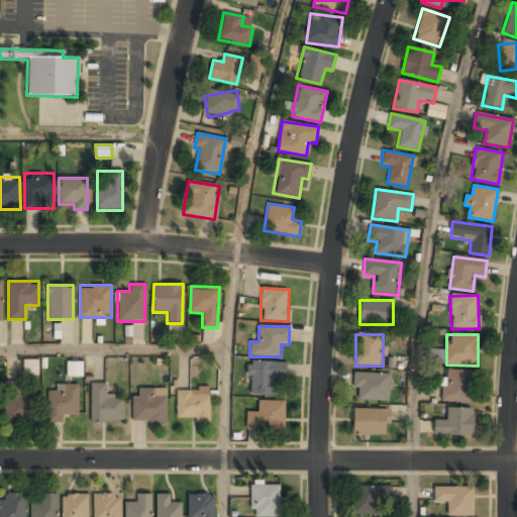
[(36,374),(36,360),(23,360),(23,374),(36,374)]
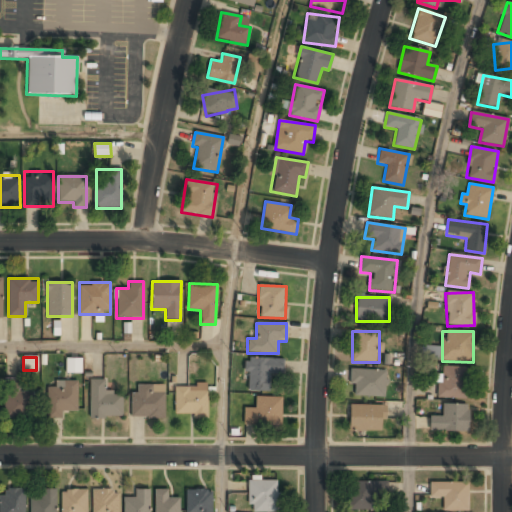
[(245,390),(270,391),(271,373),(283,373),(284,359),(247,357),(245,390)]
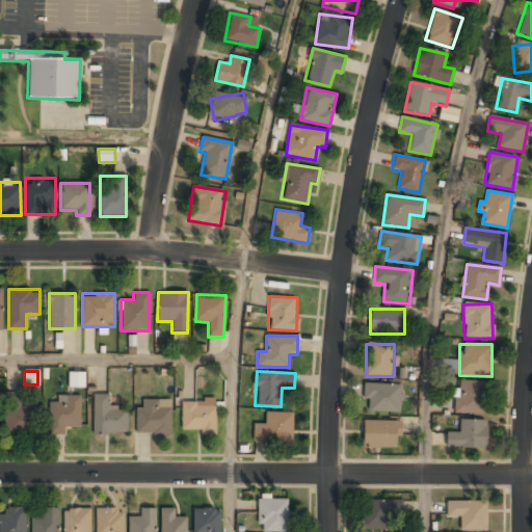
[(69,388),(83,388),(83,374),(69,374),(69,388)]
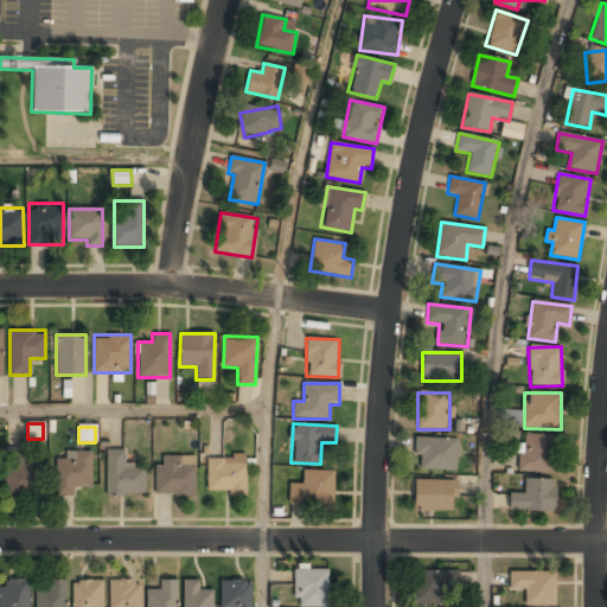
[(522,473),(551,473),(551,435),(522,435),(522,473)]
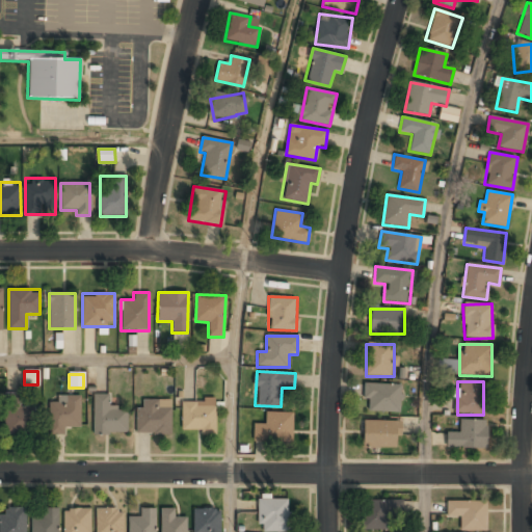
[(365,411),(400,411),(400,384),(365,384),(365,411)]
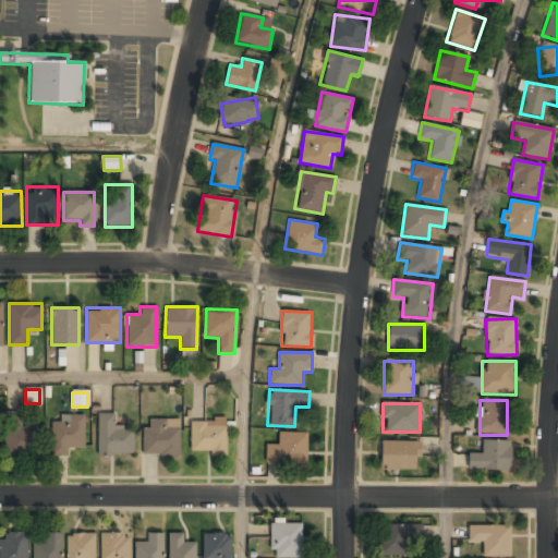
[(3,413),(3,457),(34,457),(34,426),(19,426),(19,413),(3,413)]
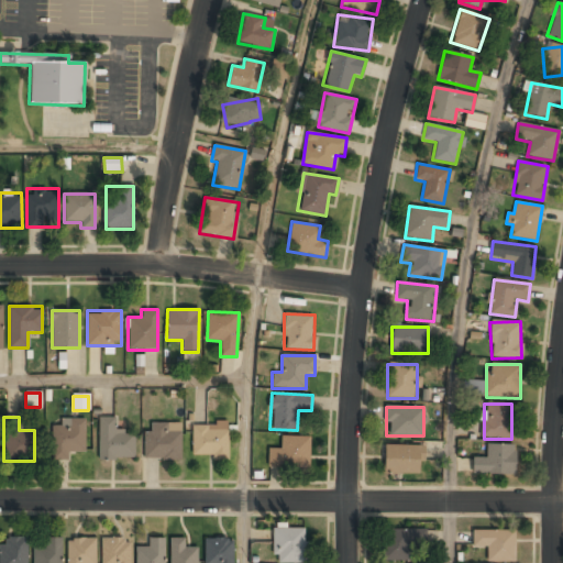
[(134,432),(116,432),(116,418),(97,418),(97,459),(134,459),(134,432)]
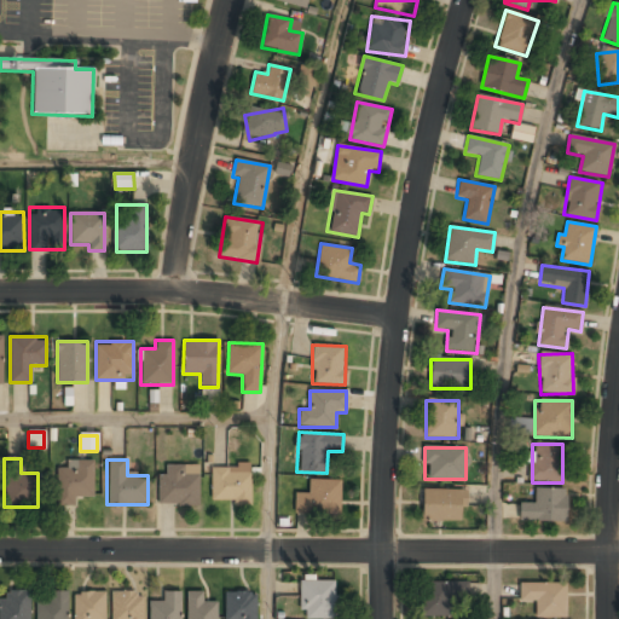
[(93,463),(57,463),(57,507),(75,507),(75,498),(93,498),(93,463)]
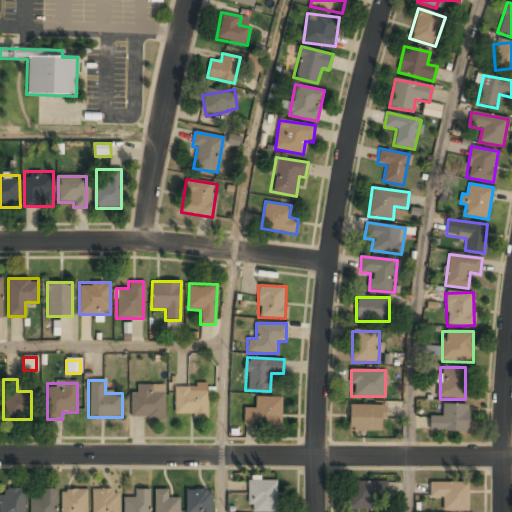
[(131,418),(164,418),(164,385),(131,385),(131,418)]
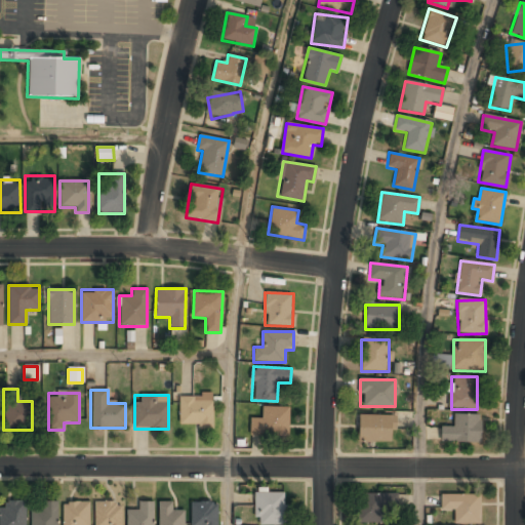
[(178,427),(212,427),(212,395),(178,395),(178,427)]
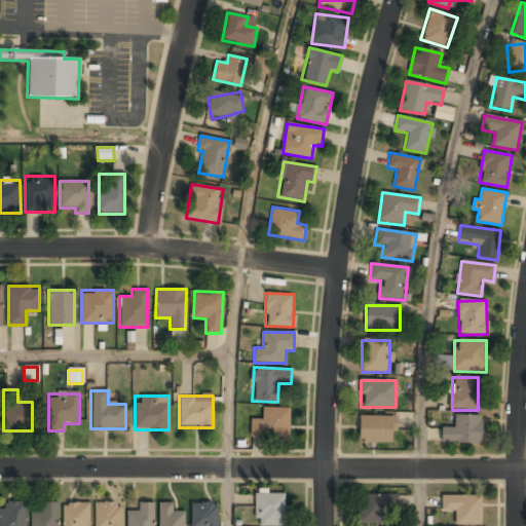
[(290,408),(262,408),(262,419),(251,419),(250,437),(289,438),(290,408)]
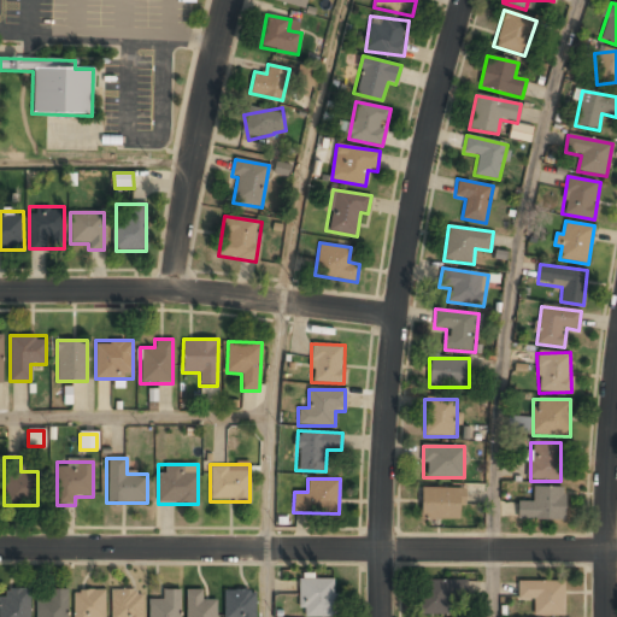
[(564,521),(564,488),(533,488),(533,503),(517,503),(517,521),(564,521)]
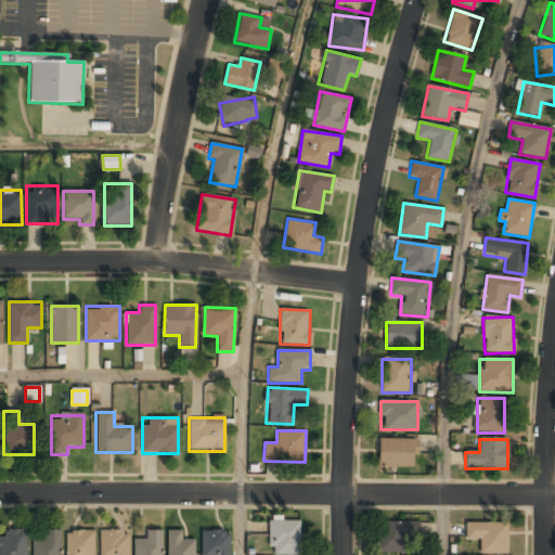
[(378,467),(416,467),(416,440),(378,440),(378,467)]
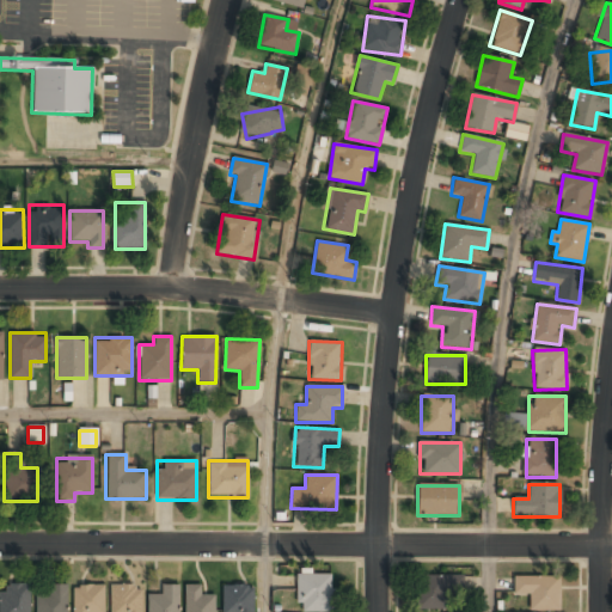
[(295,611),(331,611),(331,573),(295,573),(295,611)]
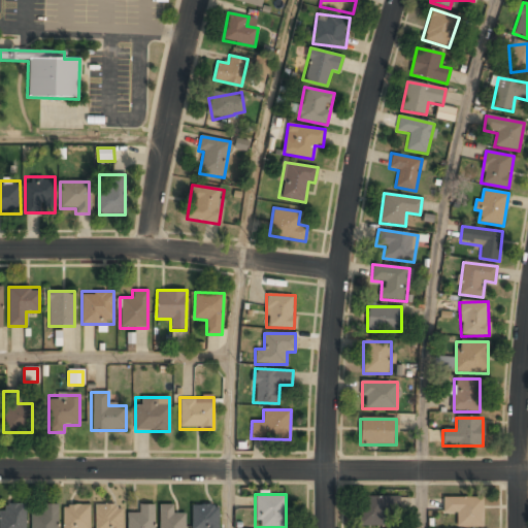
[(383,509),(398,509),(398,497),(360,497),(360,526),(383,526),(383,509)]
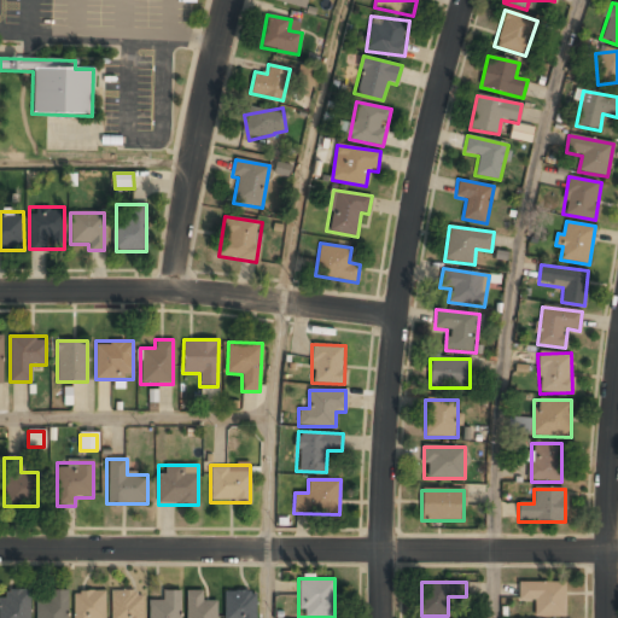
[(564,617),(564,583),(518,583),(518,602),(534,602),(534,617),(564,617)]
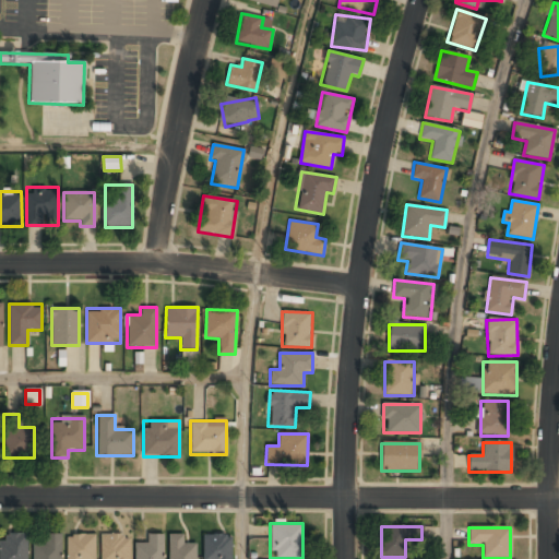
[(1,558),(26,558),(26,534),(1,534),(1,558)]
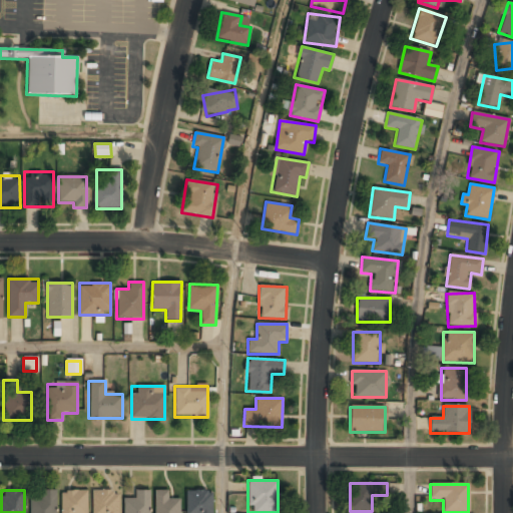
[(56,512),(56,490),(41,490),(41,498),(30,498),(30,512),(56,512)]
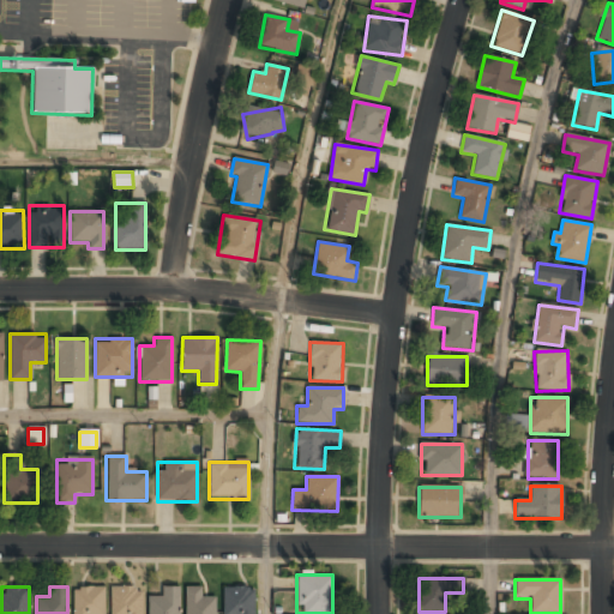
[(103,613),(103,587),(73,587),(73,613),(103,613)]
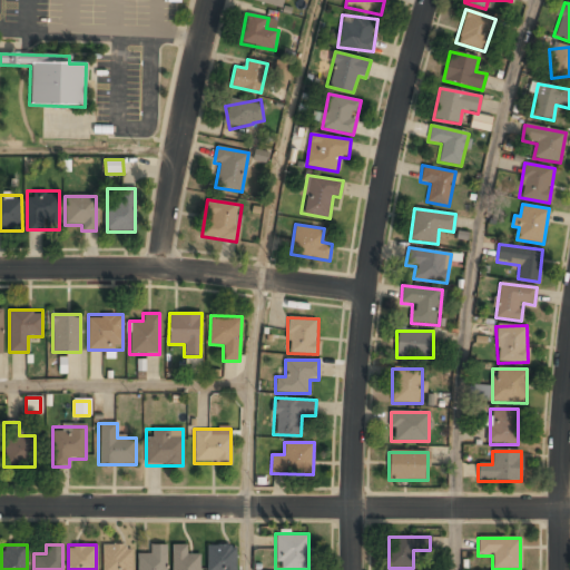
[(137,569),(166,569),(166,544),(149,544),(149,554),(137,554),(137,569)]
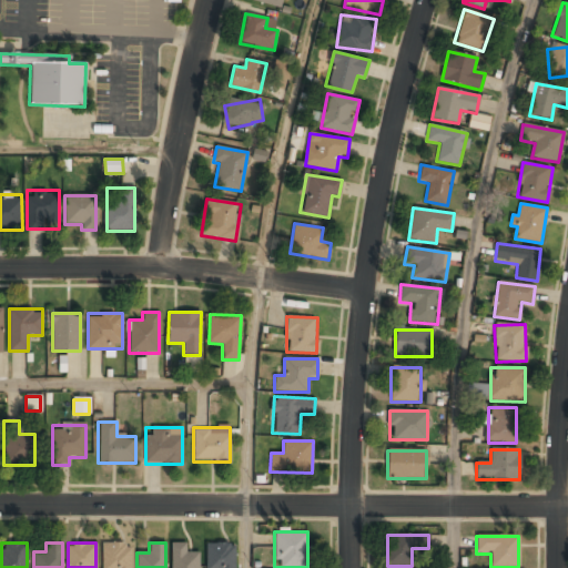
[(199,567),(199,553),(184,553),(184,543),(171,543),(171,567),(199,567)]
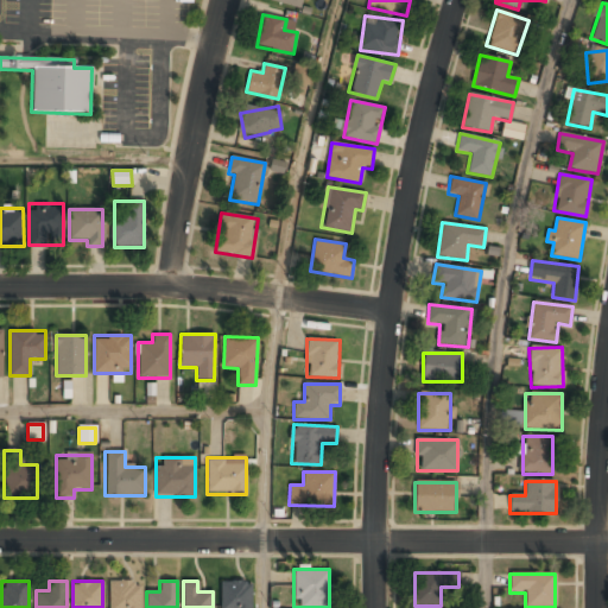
[(252,607),(252,581),(221,581),(221,607),(252,607)]
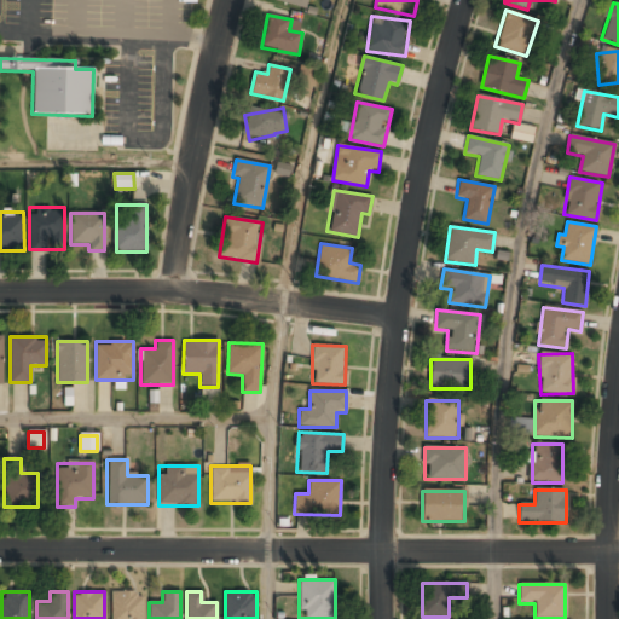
[(110,618),(143,618),(143,593),(110,593),(110,618)]
